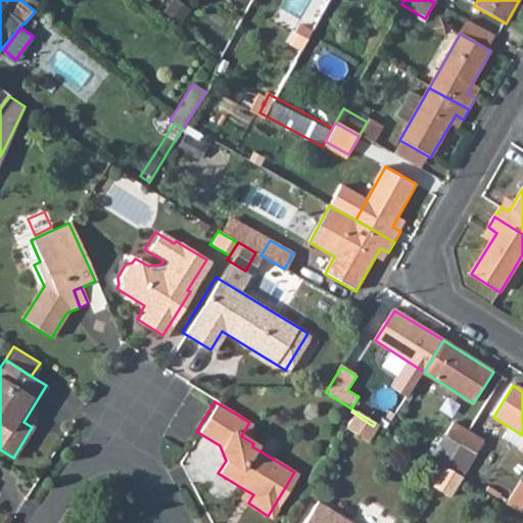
[(373,426),(351,412),(342,427),(364,440),(373,426)]
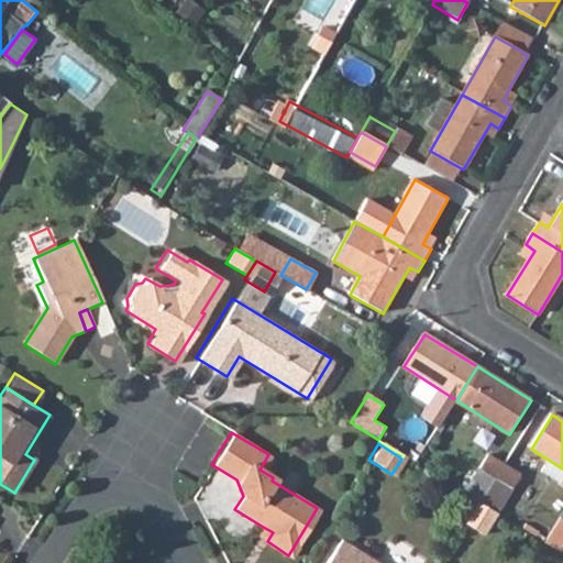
[(479,468),(463,493),(472,498),(481,504),(496,479),(479,468)]
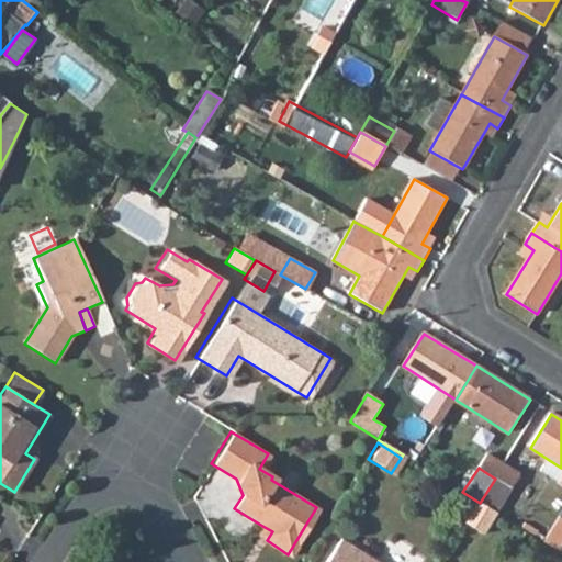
[(495,479),(480,503),(492,510),(495,513),(510,489),(495,479)]
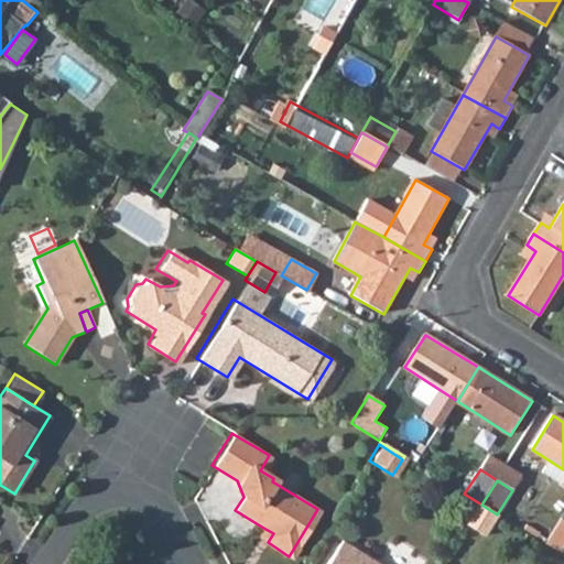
[(481,505),(473,499),(459,521),(480,533),(494,512),(481,505)]
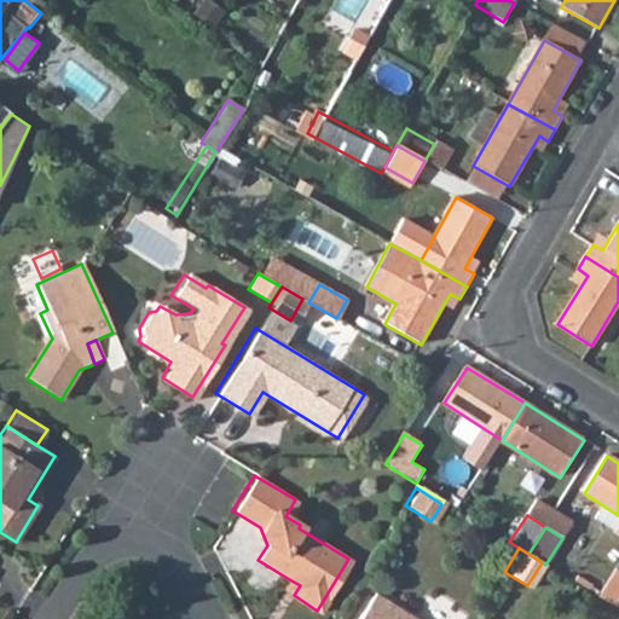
[(618,571),(615,570),(602,594),(618,603),(618,601),(618,571)]
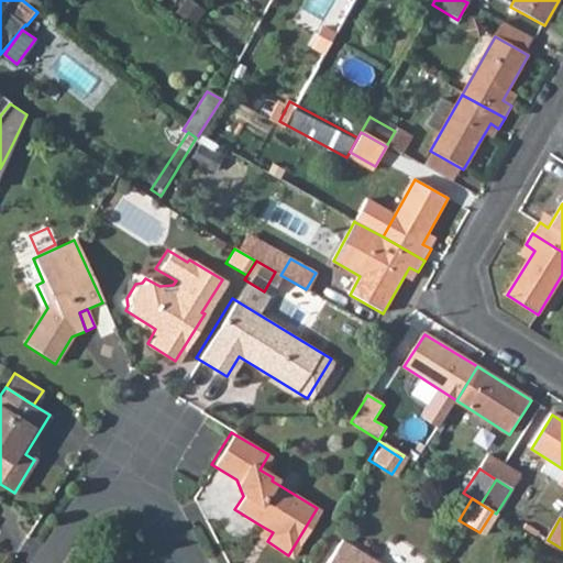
[(263,527),(257,536),(267,541),(273,532),(263,527)]
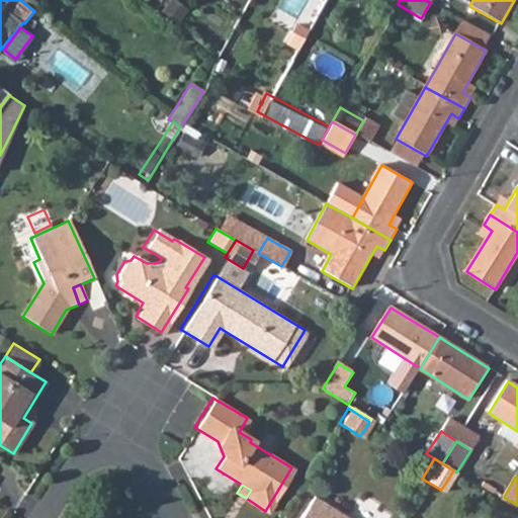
[(346,517),(312,496),(297,517),(346,517)]
